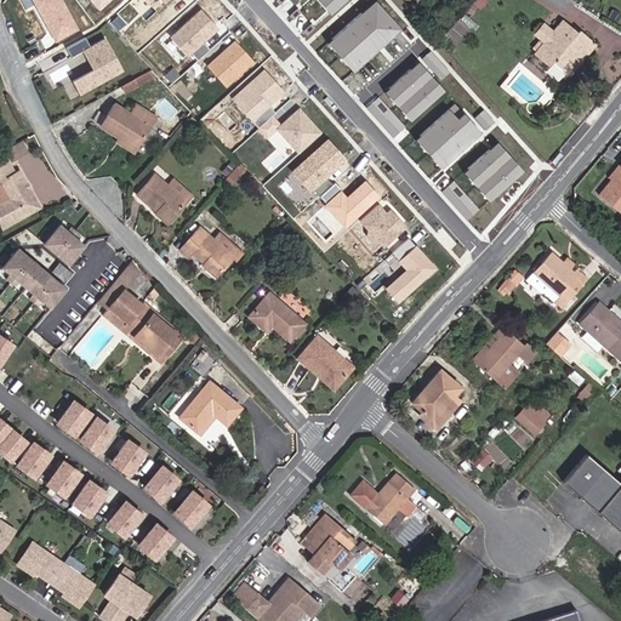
[(62,0),(32,0),(56,41),(79,29),(62,0)]
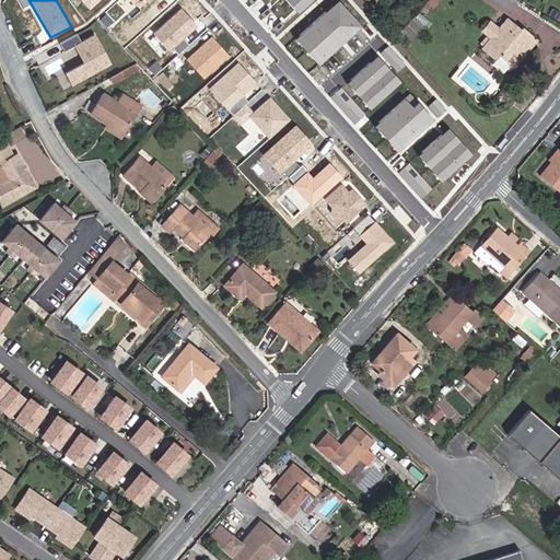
[(80,0),(89,10),(100,0),(80,0)]
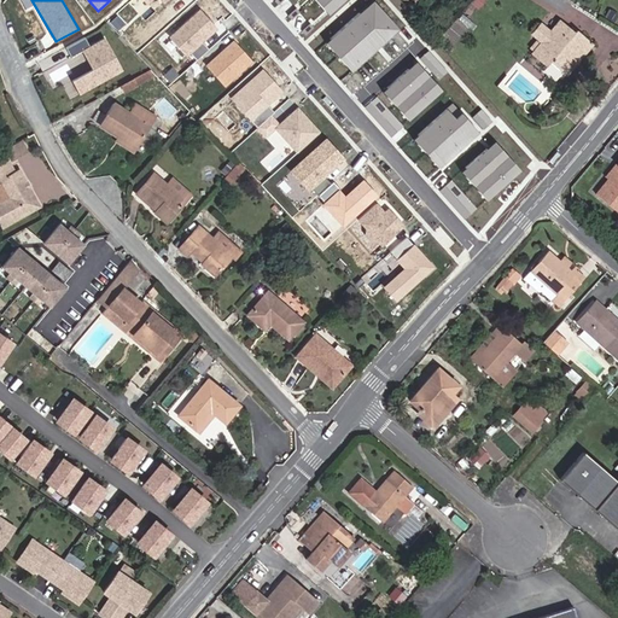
[(314,0),(326,13),(342,0),(314,0)]
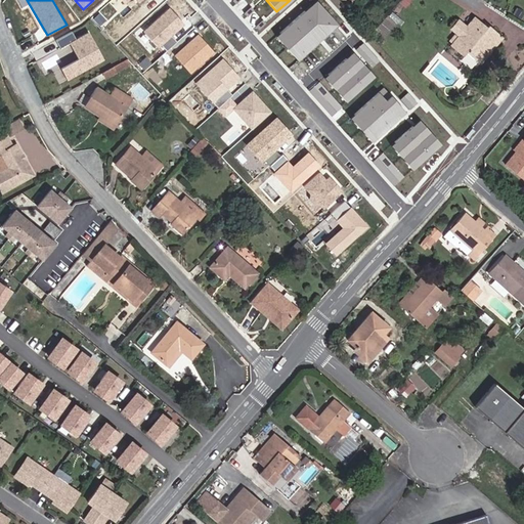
[(477,11),(483,2),(480,0),(471,0),(468,5),(477,11)]
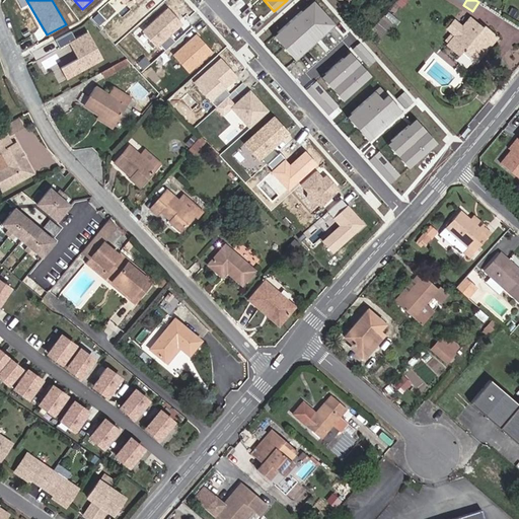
[(294,58),(334,23),(313,1),(274,35),(294,58)]
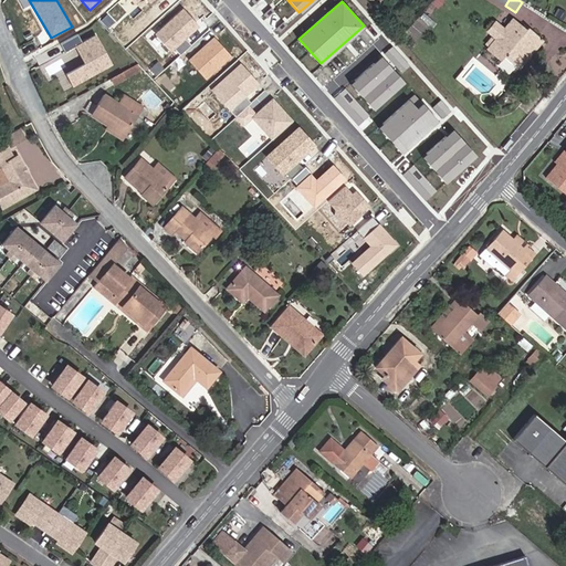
[(199,27),(184,9),(156,33),(171,51),(199,27)]
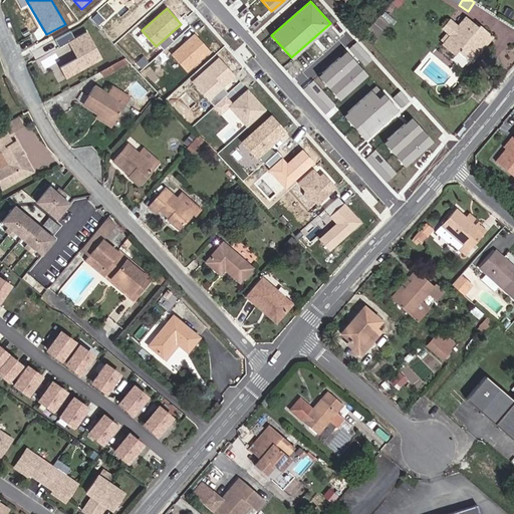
[(455,55),(459,51),(468,59),(490,33),(480,24),(478,26),(466,16),(457,26),(449,18),(442,26),(450,34),(449,35),(447,33),(442,39),(444,41),(442,43),(455,55)]
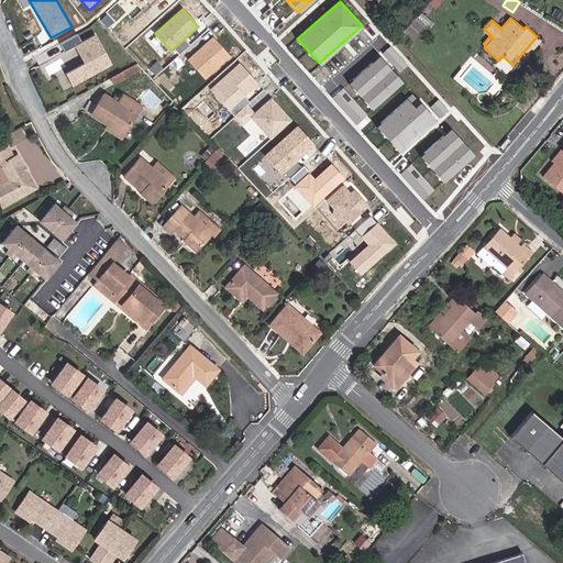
[(78,34),(62,43),(66,51),(83,42),(78,34)]
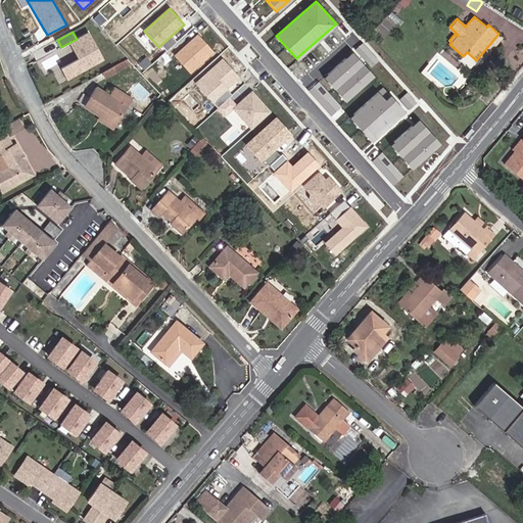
[(105,59),(91,32),(77,39),(72,42),(80,57),(60,66),(67,79),(105,59)]
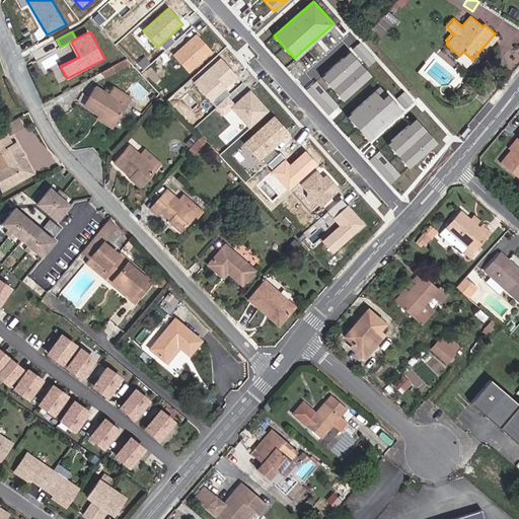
[(475,63),(498,36),(495,33),(472,60),(475,63)]
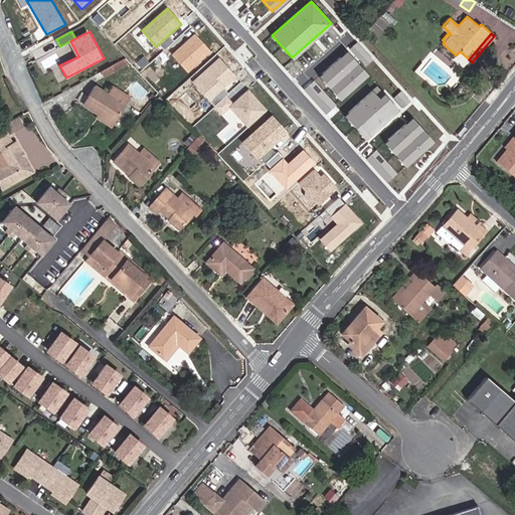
[(210,51),(194,34),(172,54),(188,71),(210,51)]
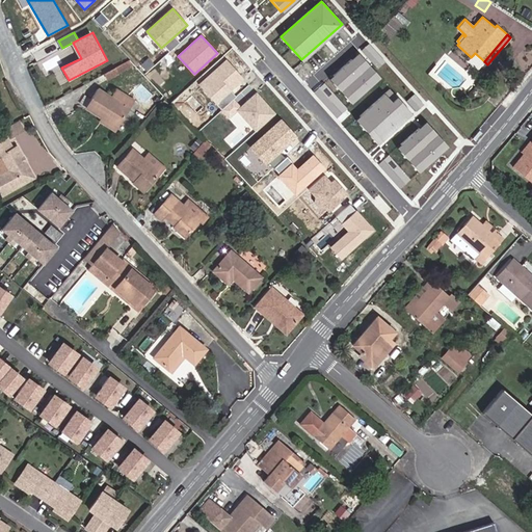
[(351,102),(379,78),(356,53),(329,77),(351,102)]
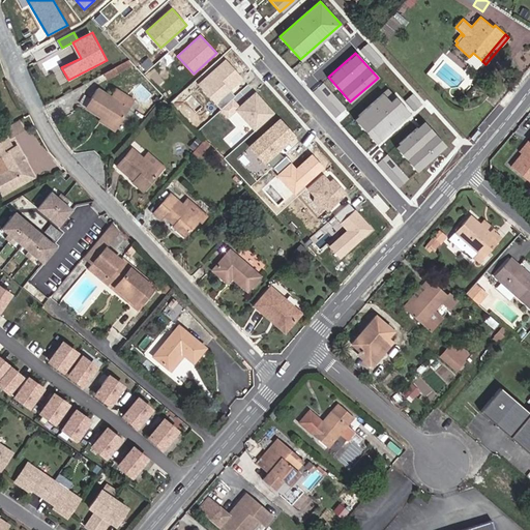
[(242,79),(225,59),(197,84),(214,104),(242,79)]
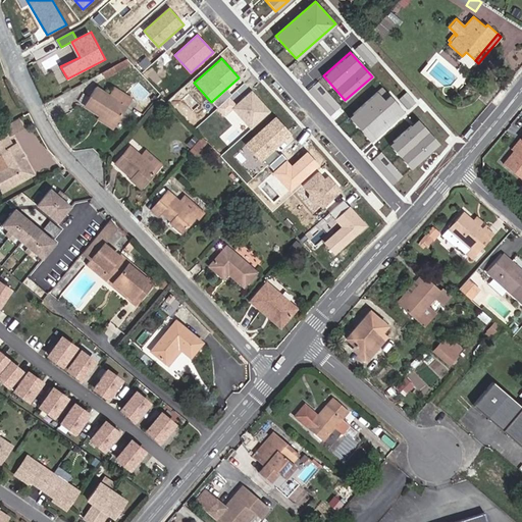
[(106,72),(108,77),(133,63),(128,59),(106,72)]
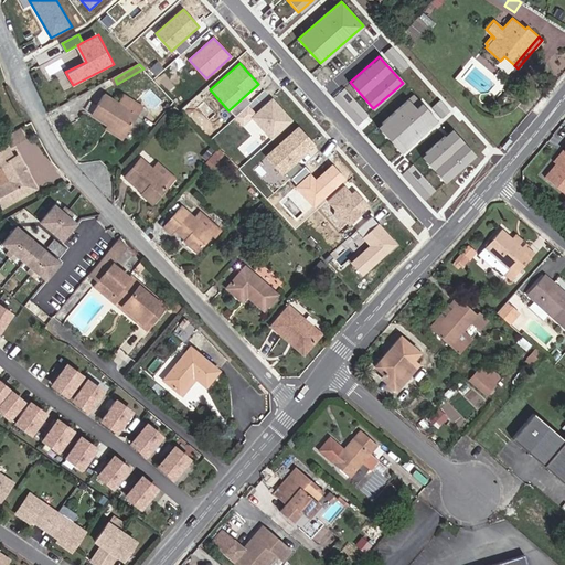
[(125,132),(137,115),(117,103),(104,95),(92,114),(107,125),(109,123),(125,132)]
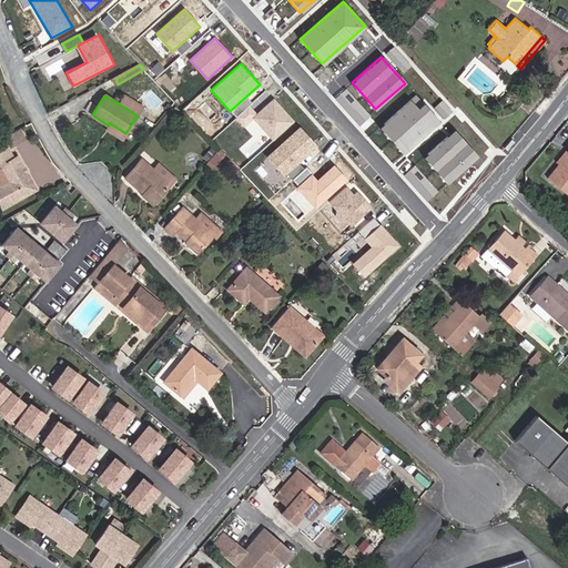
[(401,153),(438,120),(416,95),(379,128),(401,153)]
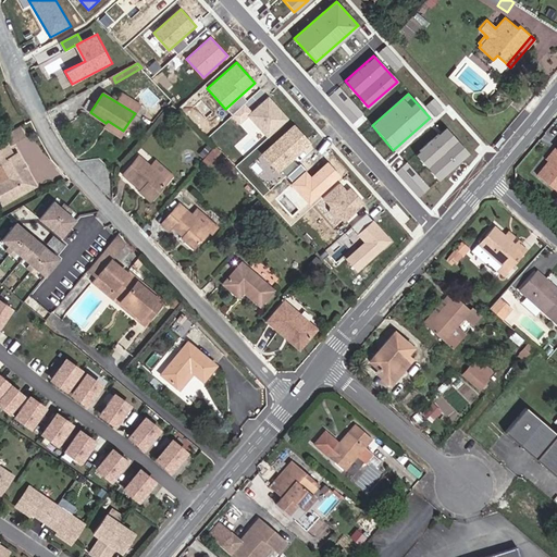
[(138,108),(119,96),(115,101),(135,113),(138,108)]
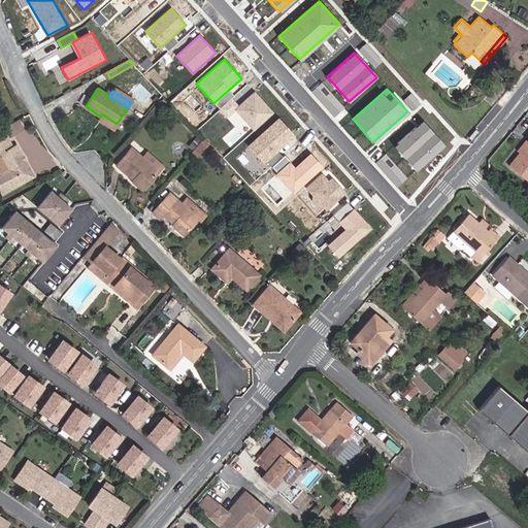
[(273,112),(254,91),(235,108),(254,130),(273,112)]
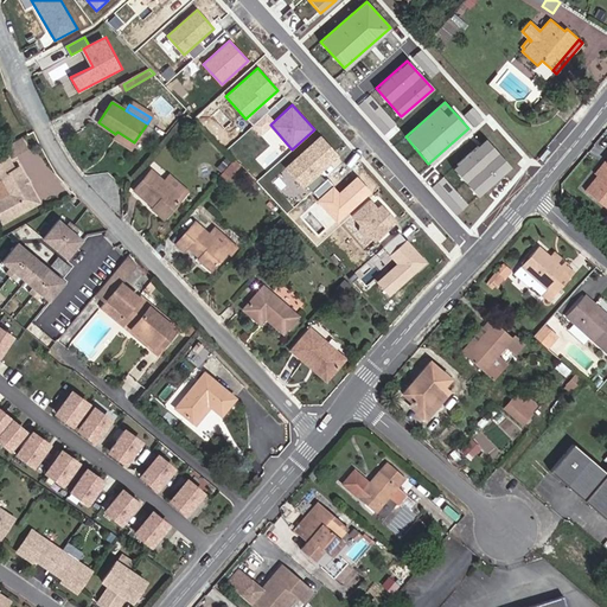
[(134,142),(117,132),(115,134),(113,138),(131,148),(134,142)]
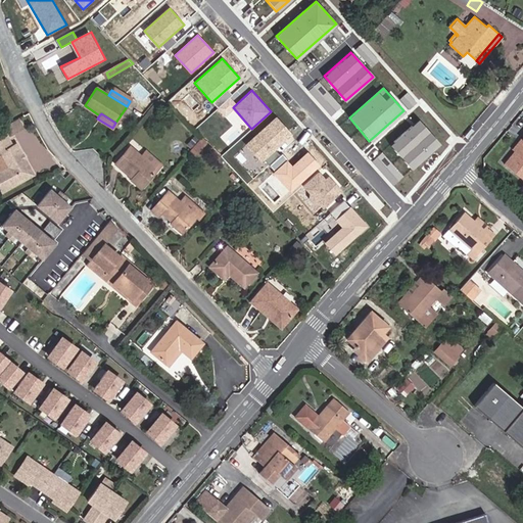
[(291,134),(276,116),(245,144),(260,161),(291,134)]
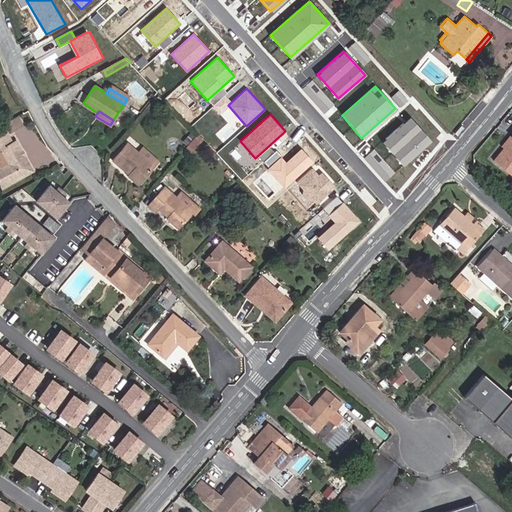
[(402,165),(430,141),(410,118),(382,142),(402,165)]
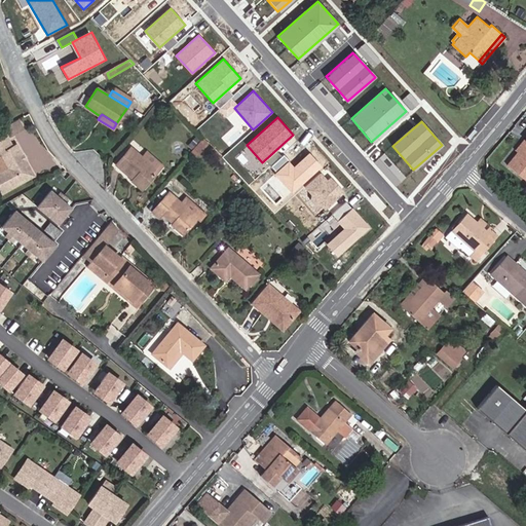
[(189,145),(192,147),(200,139),(197,136),(189,145)]
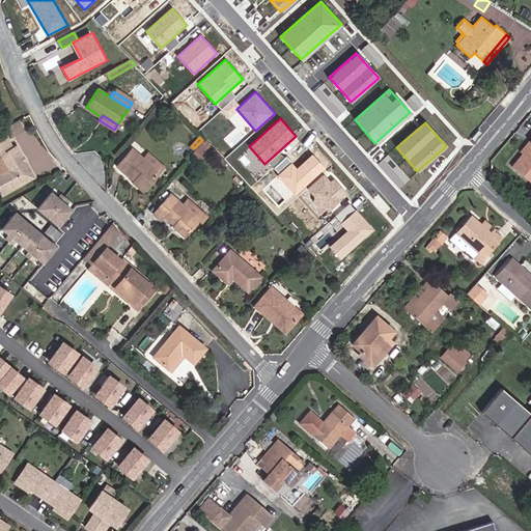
[(528,139),(519,150),(522,154),(530,142),(530,138),(529,141),(528,139)]
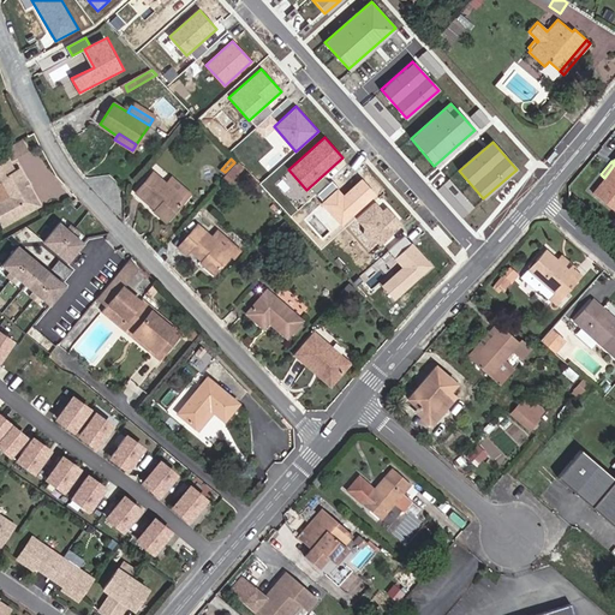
[(29,187),(27,184),(29,183),(22,168),(16,172),(11,162),(0,167),(0,183),(3,183),(10,197),(0,202),(0,216),(5,227),(42,207),(31,186),(29,187)]
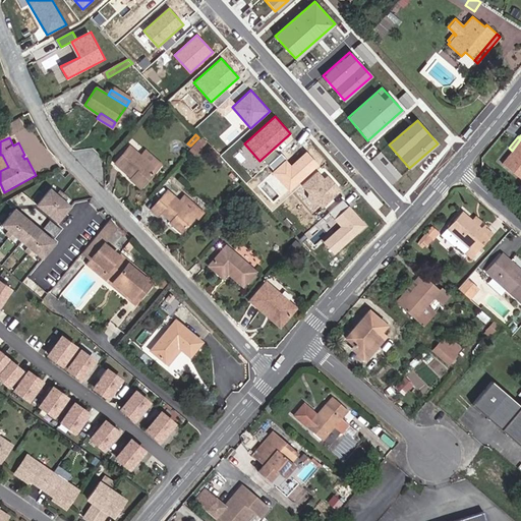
[(520,139),(512,151),(502,163),(520,178),(520,139)]
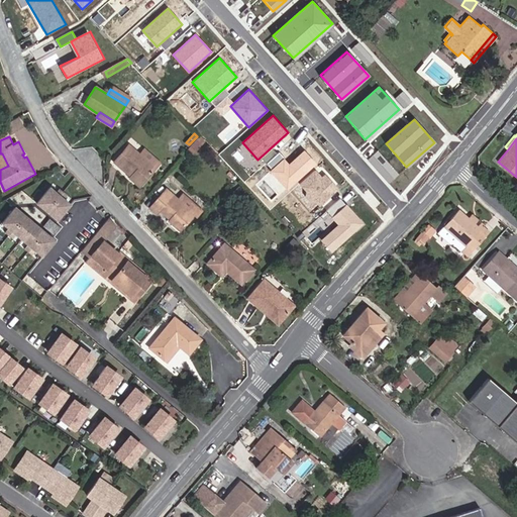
[(198,149),(203,144),(198,140),(194,145),(198,149)]
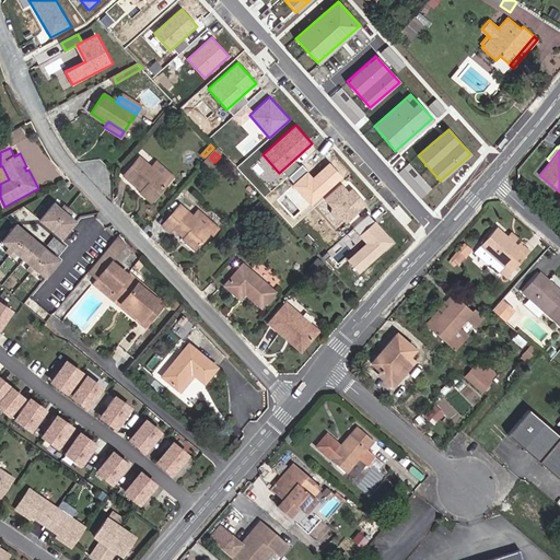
[(151,201),(166,182),(149,166),(139,158),(124,175),(140,189),(139,190),(151,201)]
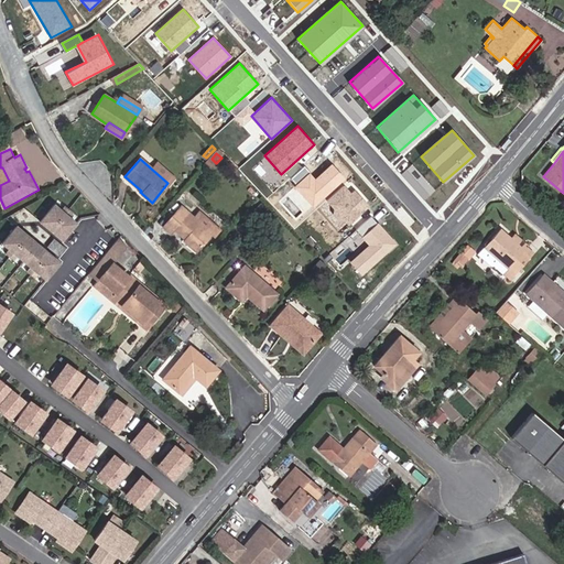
[(173,177),(155,162),(150,167),(167,183),(173,177)]
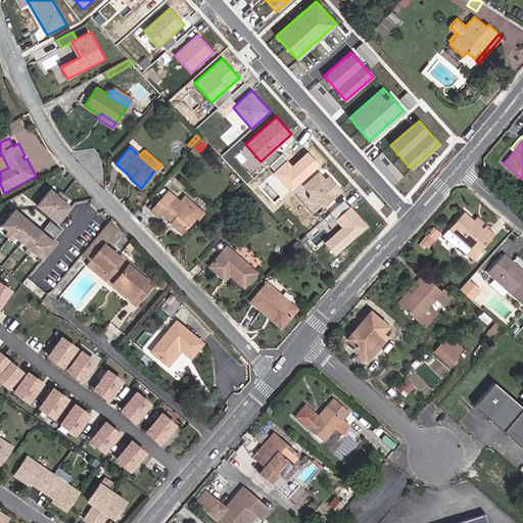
[(319,164),(306,151),(279,177),(290,190),(319,164)]
